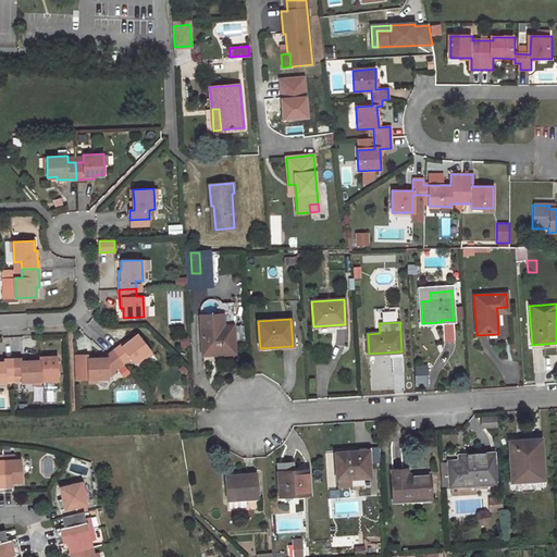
[(233,326),(201,329),(202,350),(215,349),(215,355),(234,354),(233,326)]
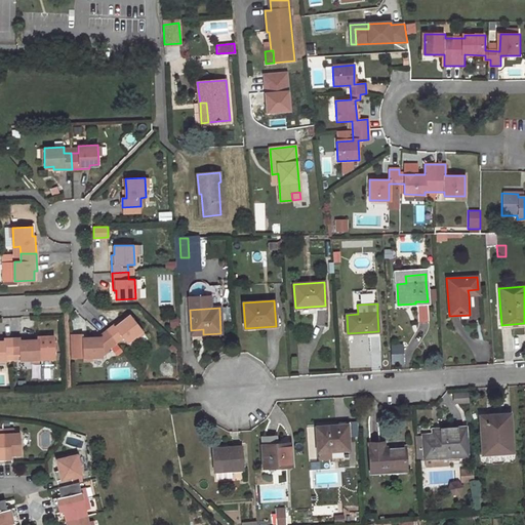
[(121,319),(108,329),(117,341),(123,337),(127,342),(142,330),(130,315),(123,321),(121,319)]
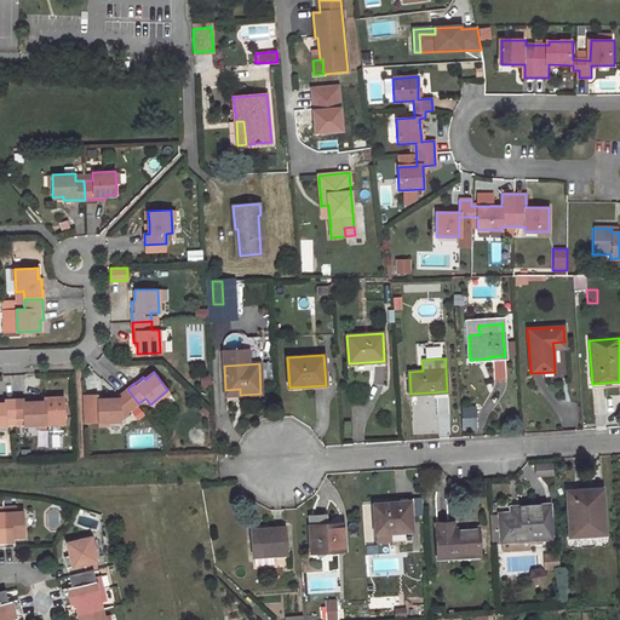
[(109,399),(97,400),(98,423),(121,422),(121,413),(127,413),(138,403),(127,389),(120,395),(109,395),(109,399)]
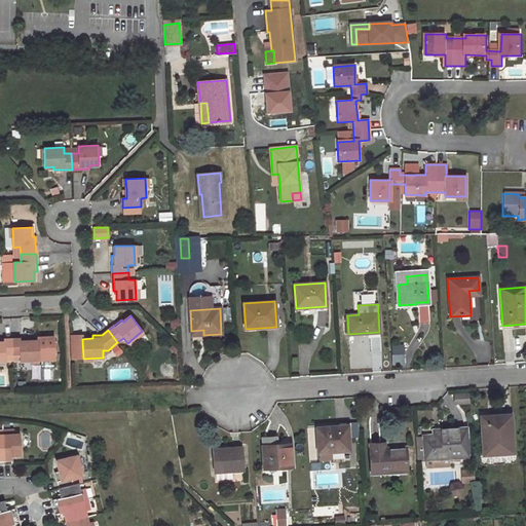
[(0,361),(5,362),(5,354),(12,354),(12,339),(0,338),(0,361)]
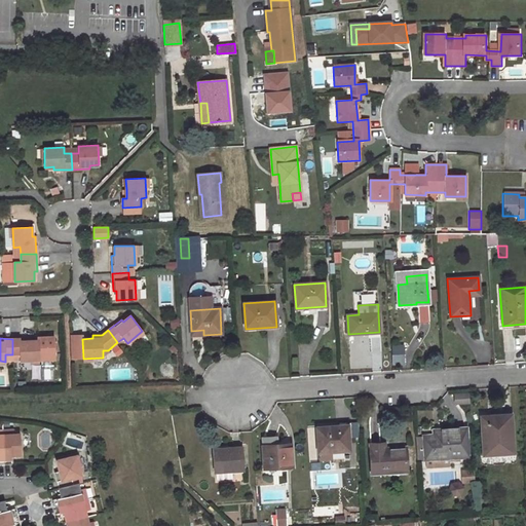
[(29,338),(12,339),(12,354),(20,354),(21,361),(39,360),(38,341),(30,341),(29,338)]
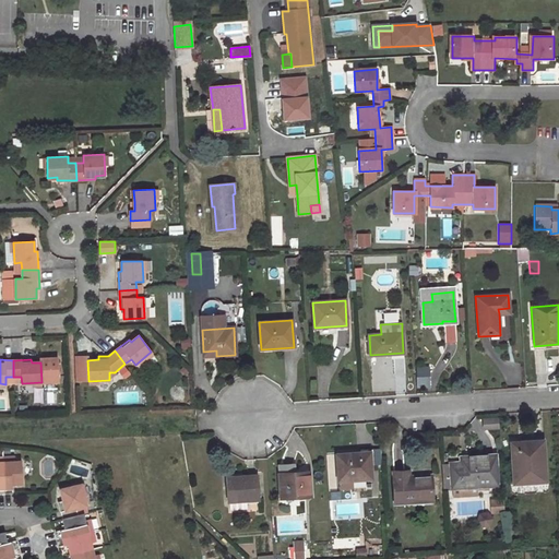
[(498,428),(497,417),(476,419),(476,429),(498,428)]
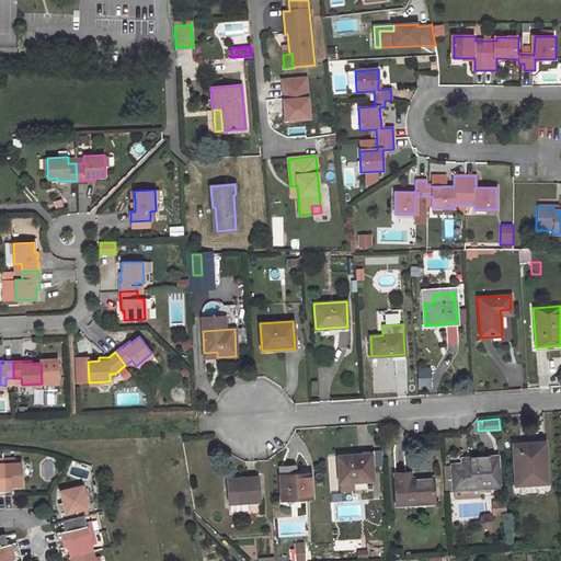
[(533,443),(513,445),(515,487),(548,484),(546,448),(533,448),(533,443)]
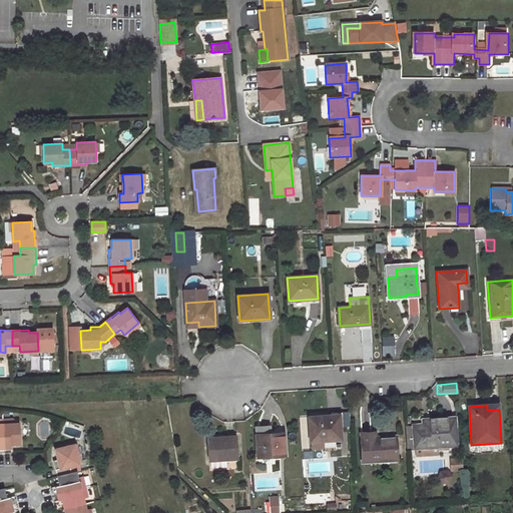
[(341,440),(340,415),(319,417),(319,421),(309,422),(310,442),(341,440)]
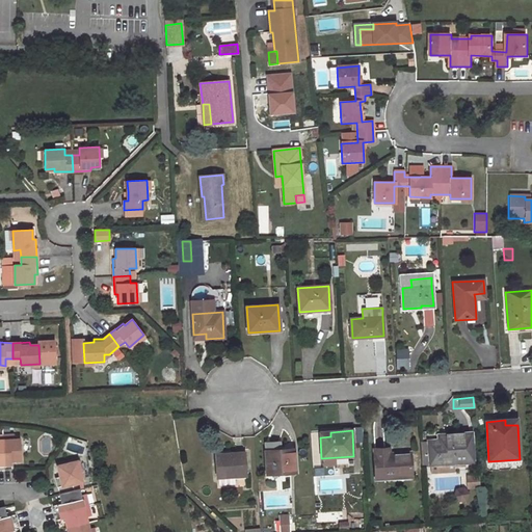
[(439,441),(428,442),(429,466),(473,462),(471,434),(444,435),(444,441),(439,441)]
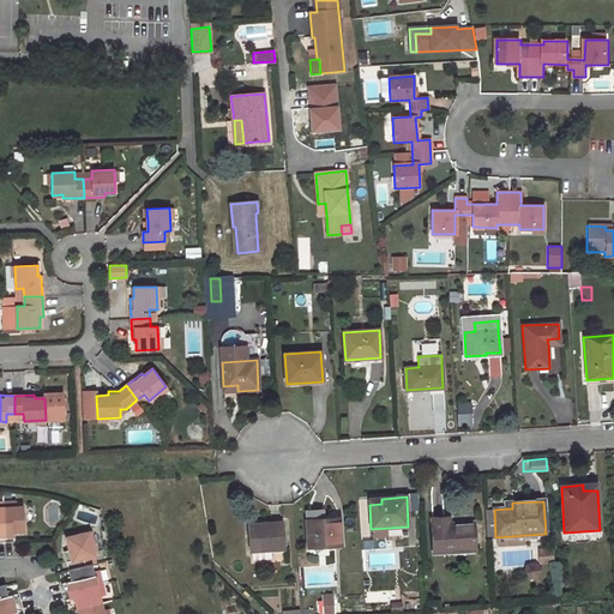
[(2,503),(5,542),(13,542),(13,531),(24,530),(23,506),(16,507),(16,503),(2,503)]
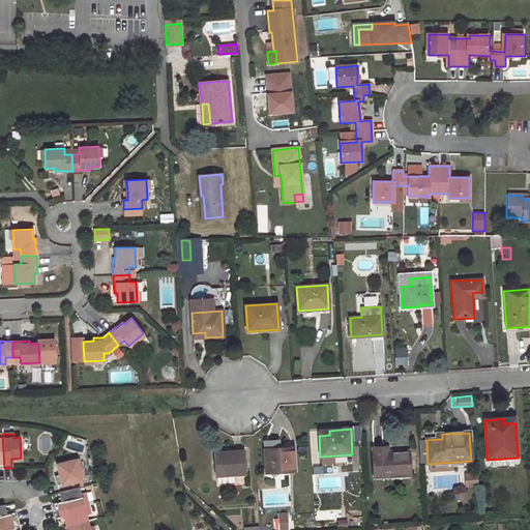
[(264,442),(264,450),(266,472),(293,471),(292,448),(278,448),(278,441),(264,442)]
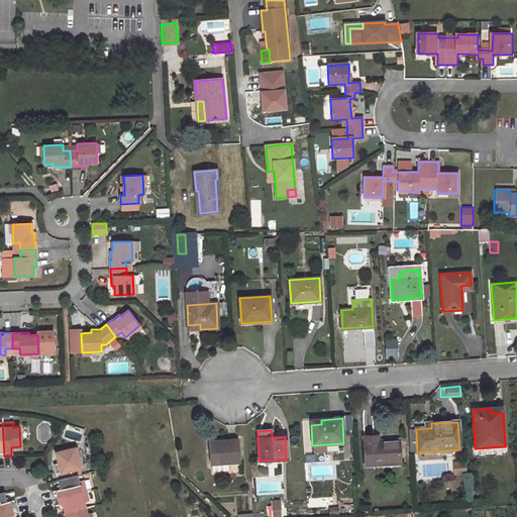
[(379,436),(364,437),(366,466),(401,463),(399,440),(379,441),(379,436)]
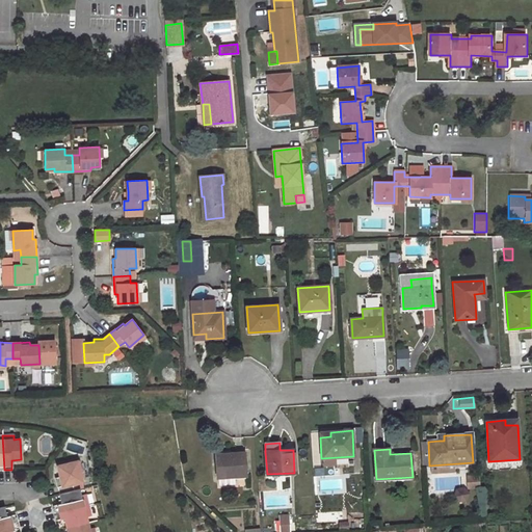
[(243,452),(215,455),(217,479),(217,486),(232,485),(231,478),(245,476),(243,452)]
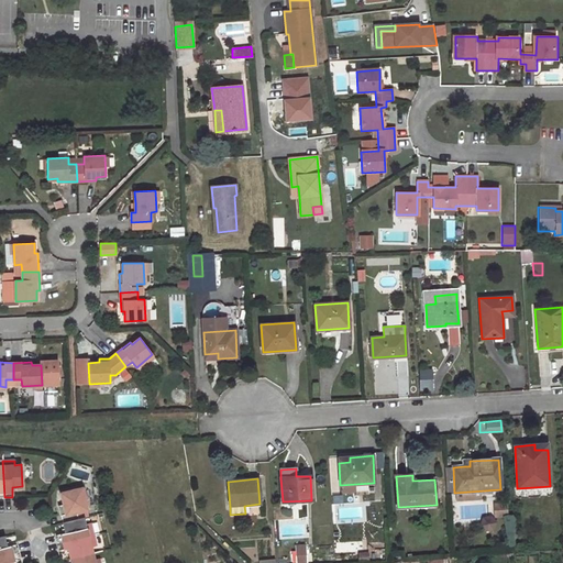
[(77,511),(87,509),(83,488),(61,493),(64,505),(58,506),(61,516),(77,511)]
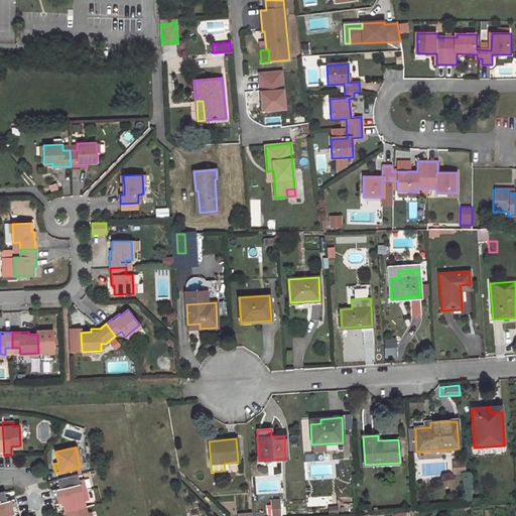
[(71,469),(55,473),(57,479),(72,476),(71,469)]
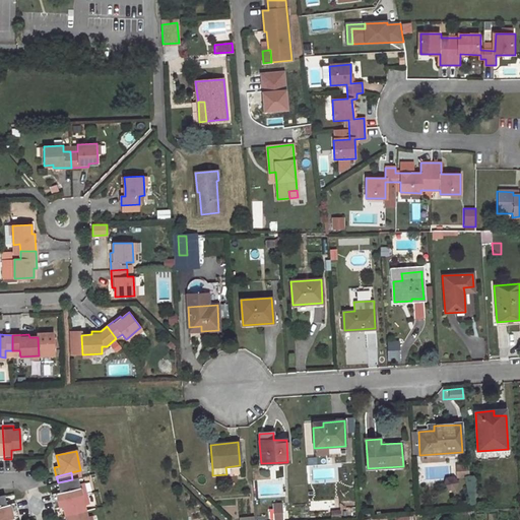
[(52,494),(53,501),(85,494),(83,482),(79,483),(78,477),(72,479),(58,482),(60,492),(52,494)]
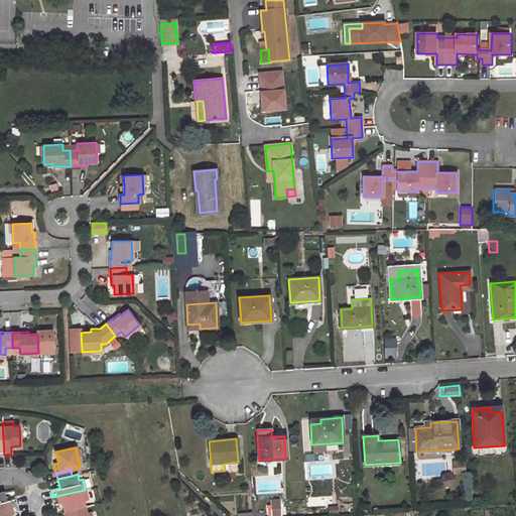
[(85,490),(52,497),(54,504),(62,502),(66,511),(85,507),(84,501),(88,500),(85,490)]
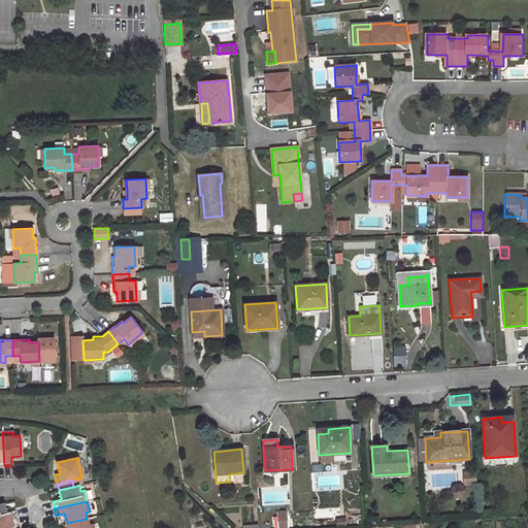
[(0,521),(17,518),(14,510),(6,513),(4,502),(0,503),(0,521)]
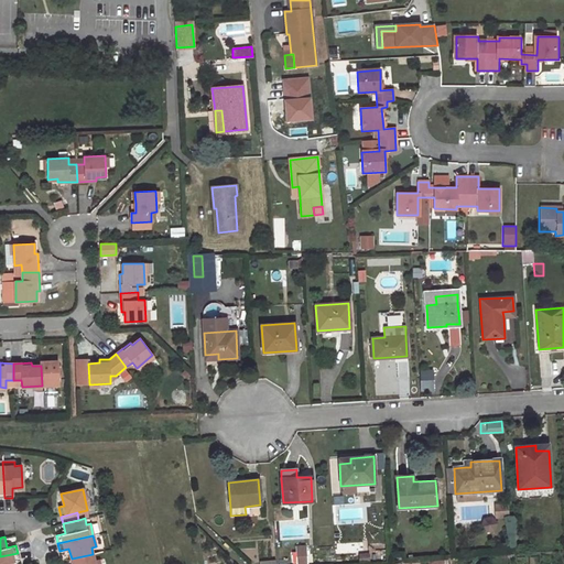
[(306,563),(306,545),(296,545),(296,563),(306,563)]
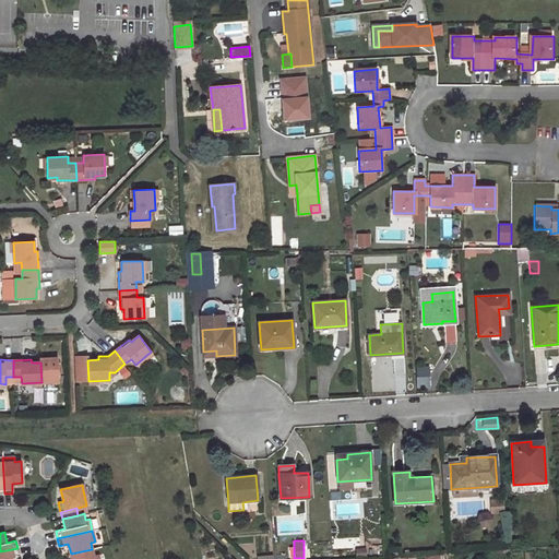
[(20,556),(18,548),(0,551),(0,558),(10,558),(20,556)]
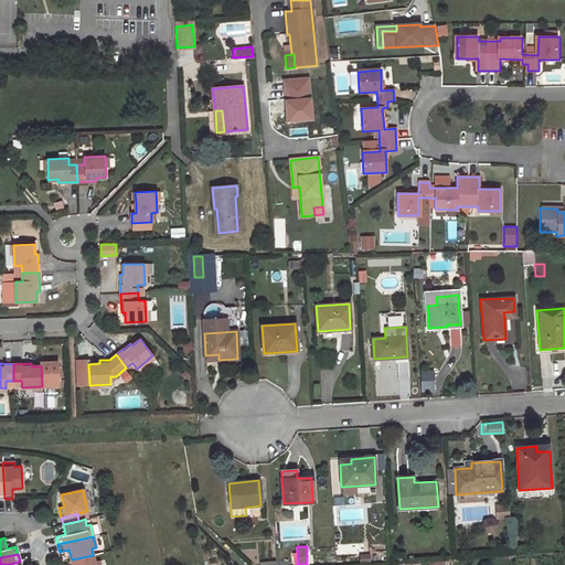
[(99,564),(99,561),(95,562),(93,555),(72,560),(72,564),(99,564)]
